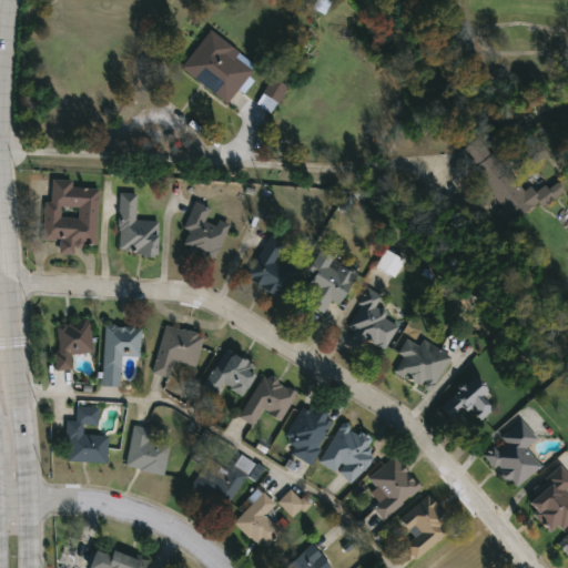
[(179,68),(210,29),(239,51),(235,56),(252,69),(225,103),(179,68)]
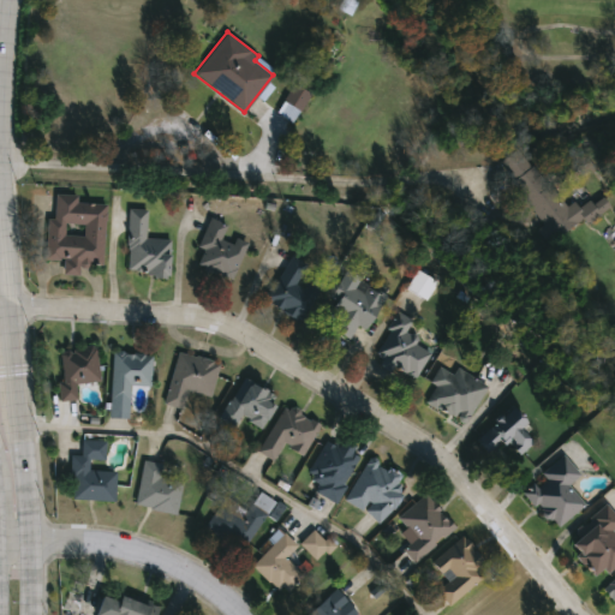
[(310,93),(292,123),(275,113),(293,83),(310,93)]
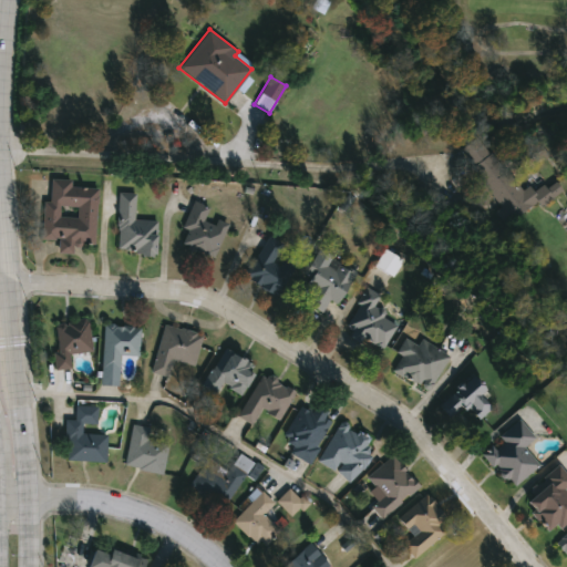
[(542,205),(537,199),(511,220),(457,151),(478,135),(519,189),(546,169),(562,191),(542,205)]
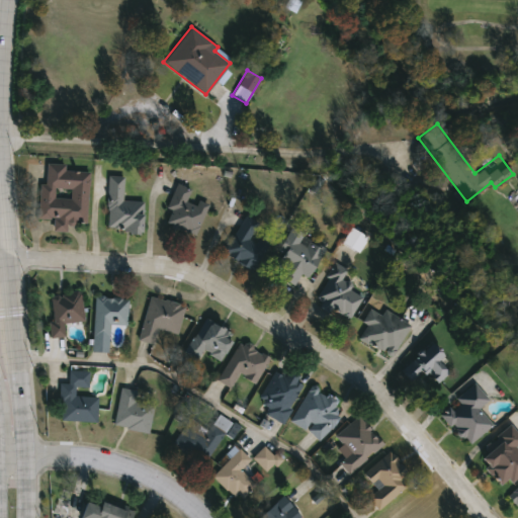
[(38,182),(45,183),(46,163),(66,164),(65,170),(88,171),(86,224),(68,223),(68,232),(52,231),(53,219),(37,219),(38,182)]
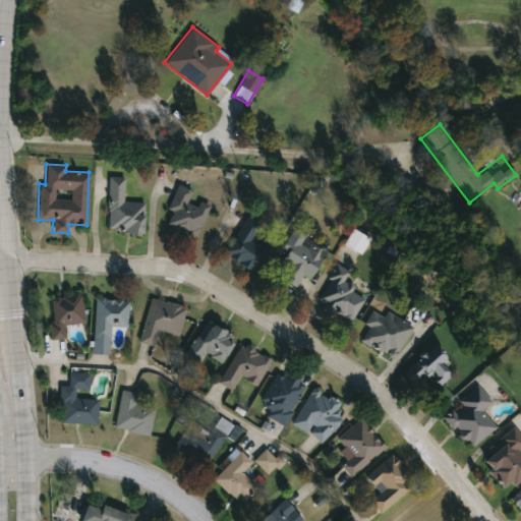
[(143,203),(142,232),(106,230),(108,176),(124,176),(123,201),(143,203)]
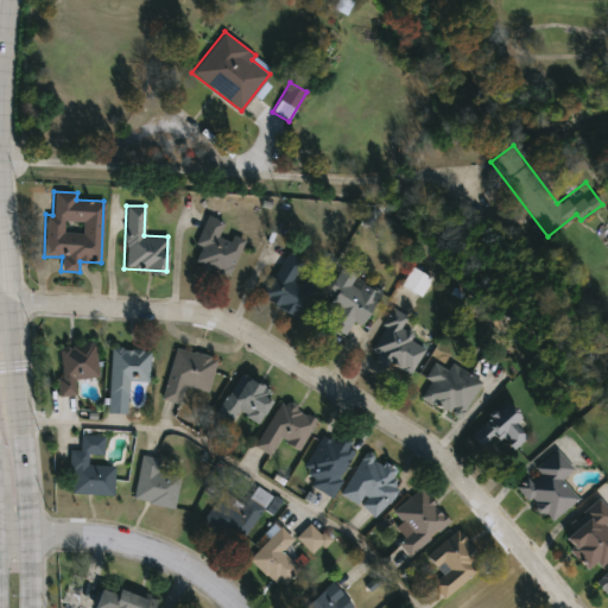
[(191,265),(206,215),(225,221),(221,234),(240,240),(230,276),(191,265)]
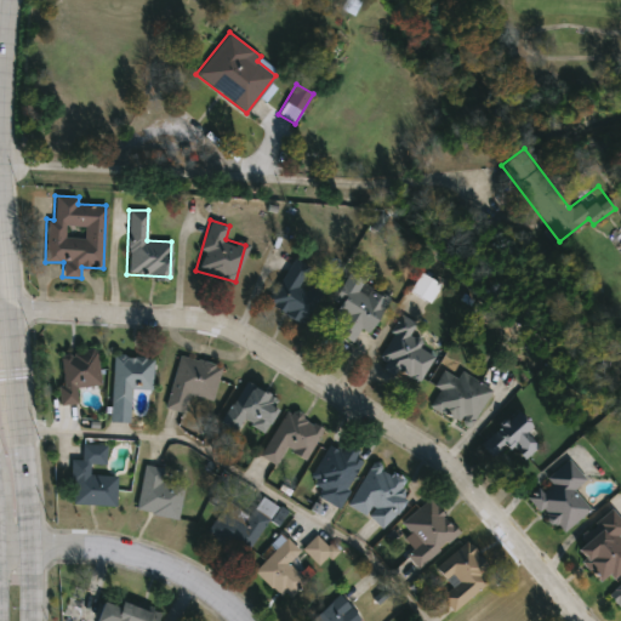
[(266,303),(291,257),(309,267),(298,285),(317,295),(301,323),(266,303)]
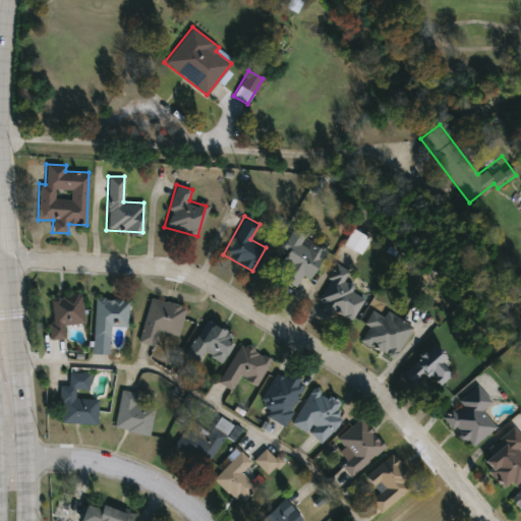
[(324,253),(308,279),(302,275),(295,287),(280,278),(287,266),(274,257),(288,233),(324,253)]
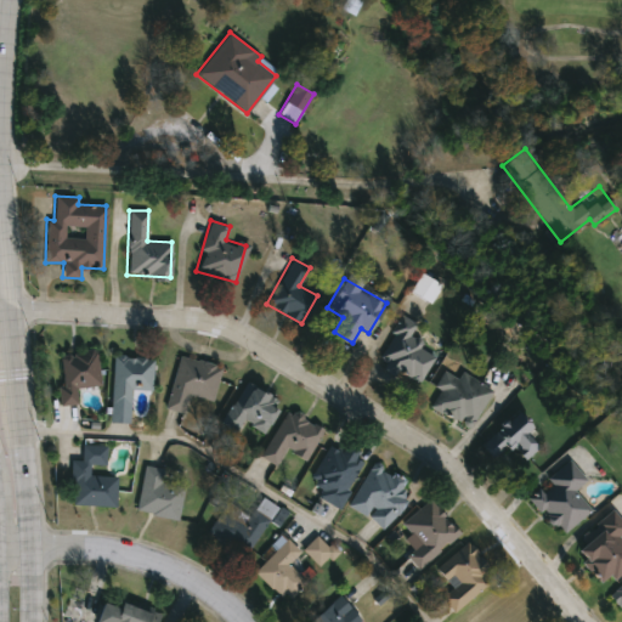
[(397,323),(439,348),(417,383),(377,358),(397,323)]
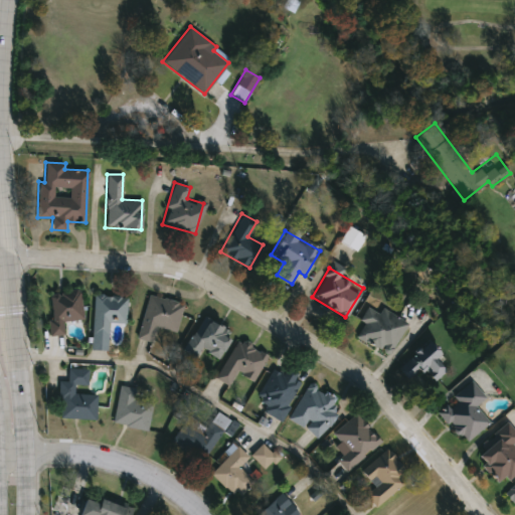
[(50,334),(49,292),(80,291),(81,319),(62,320),(62,334),(50,334)]
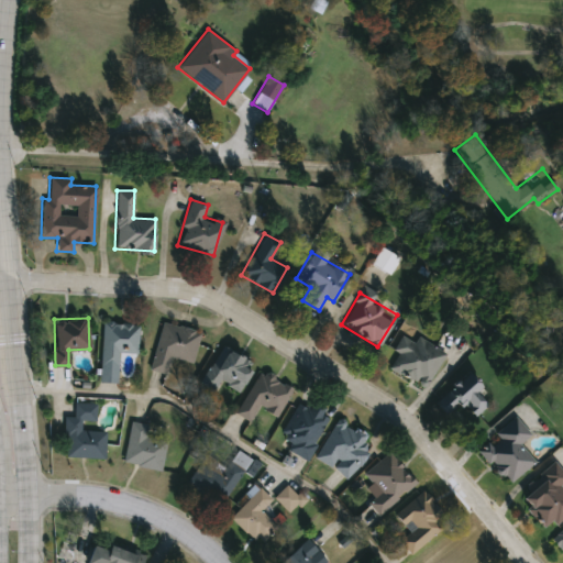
[(150,368),(162,320),(200,329),(192,363),(169,357),(166,373),(150,368)]
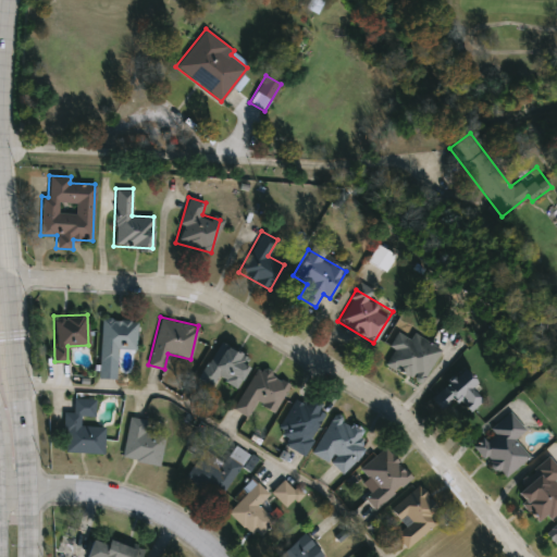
[(118,348),(116,361),(99,360),(101,319),(136,320),(135,349),(118,348)]
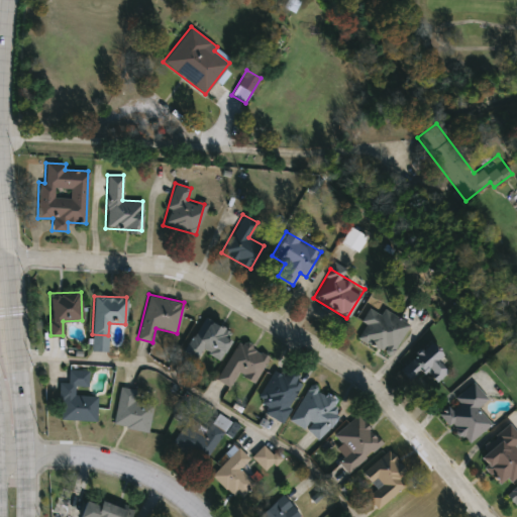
[(356,337),(365,323),(360,320),(372,302),(409,323),(390,356),(356,337)]
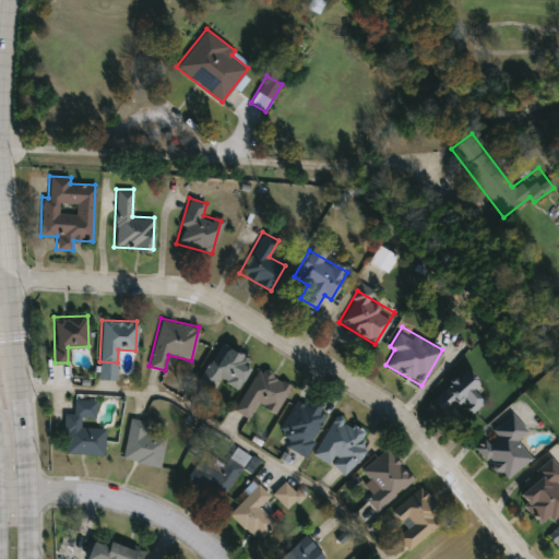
[(236,389),(218,377),(210,389),(197,380),(222,342),(253,363),(236,389)]
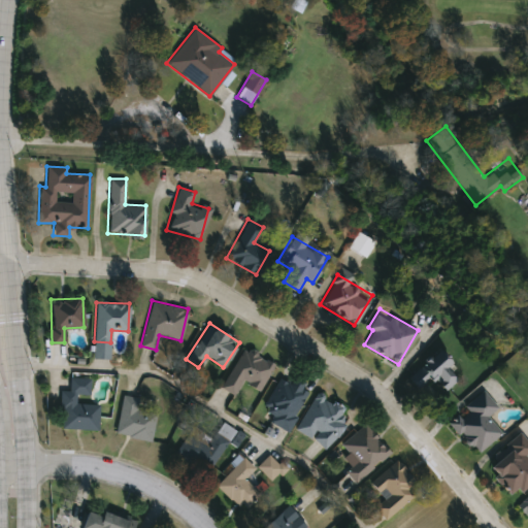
[(408,377),(440,345),(455,360),(448,367),(458,377),(446,390),(432,376),(420,389),(408,377)]
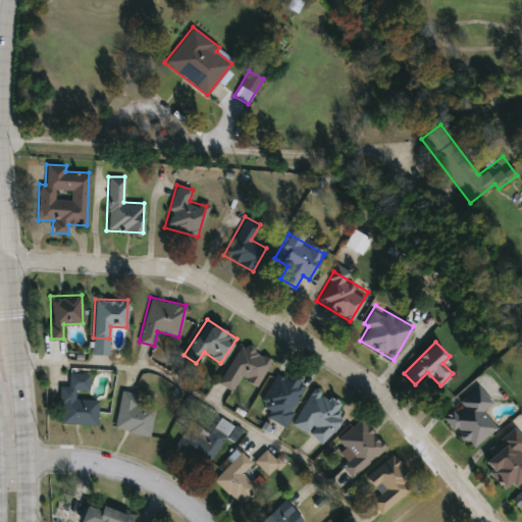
[(270,357),(258,385),(239,377),(232,390),(219,384),(238,343),(270,357)]
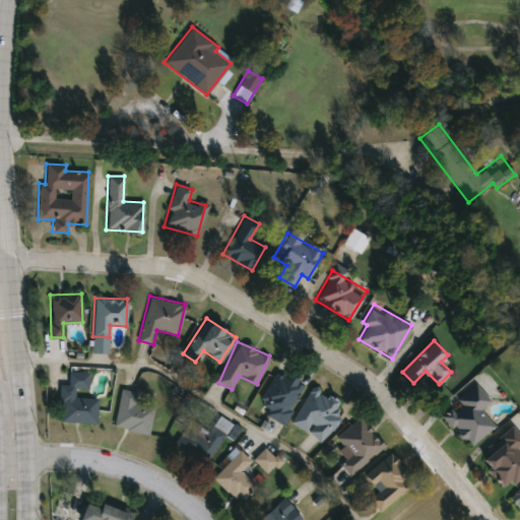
[(284,377),(288,369),(307,379),(281,424),(254,408),(274,372),(284,377)]
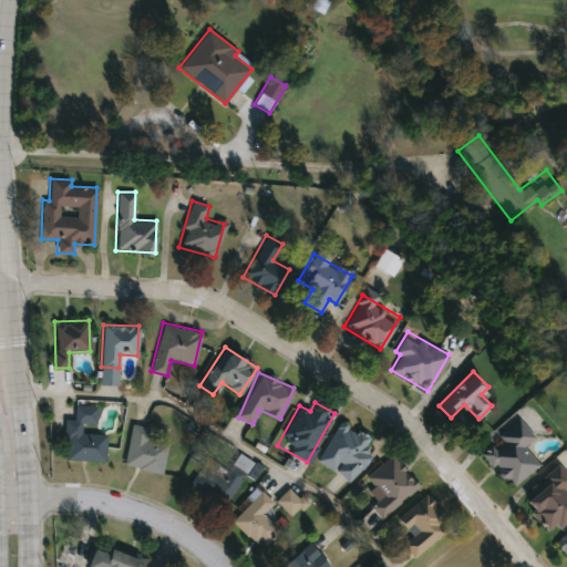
[(105,433),(104,461),(63,459),(65,419),(73,419),(74,405),(96,406),(95,424),(83,423),(82,432),(105,433)]
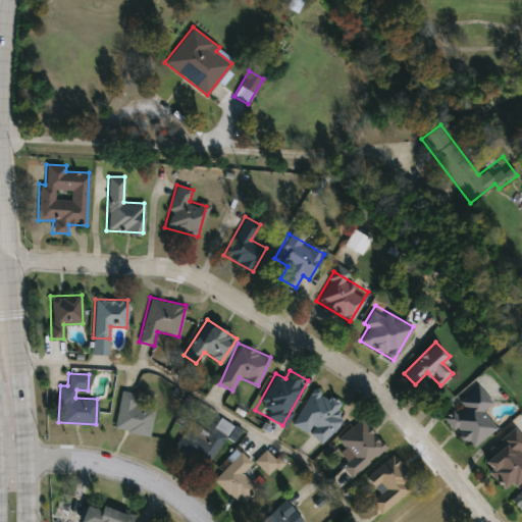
[(492,402),(482,410),(497,427),(471,449),(442,416),(479,385),(492,402)]
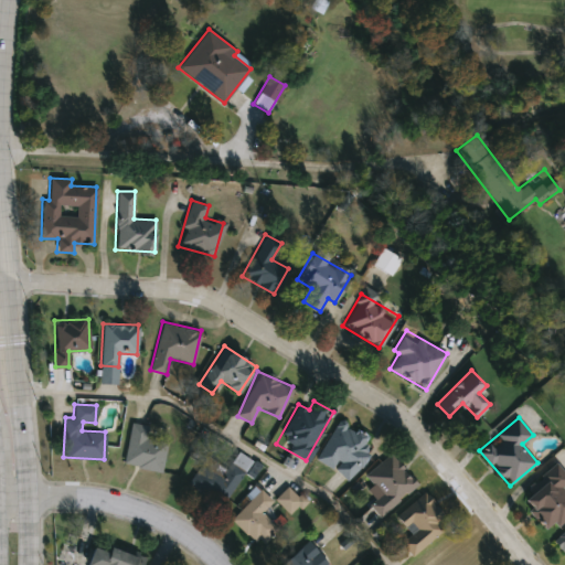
[(315,458),(339,418),(368,436),(360,448),(368,452),(351,480),(315,458)]
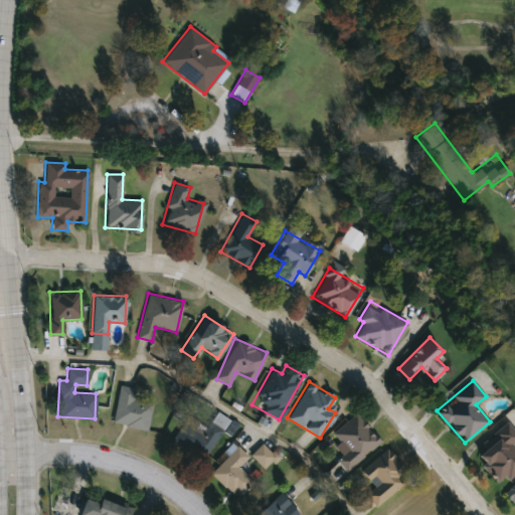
[(146,430),(112,422),(120,384),(135,388),(133,398),(151,401),(146,430)]
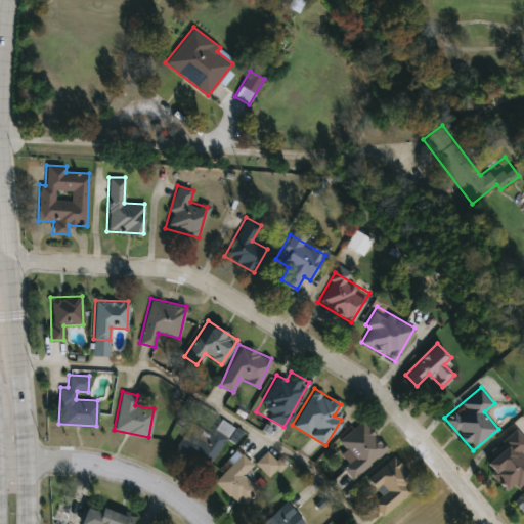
[(187,427),(207,439),(220,419),(232,427),(206,470),(174,449),(187,427)]
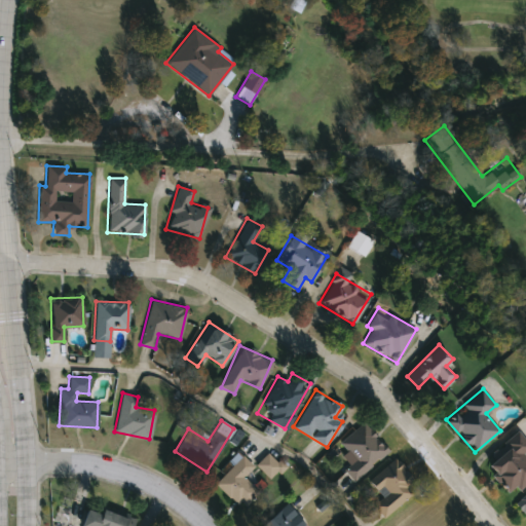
[(388,450),(354,482),(342,468),(353,457),(340,442),(362,421),(388,450)]
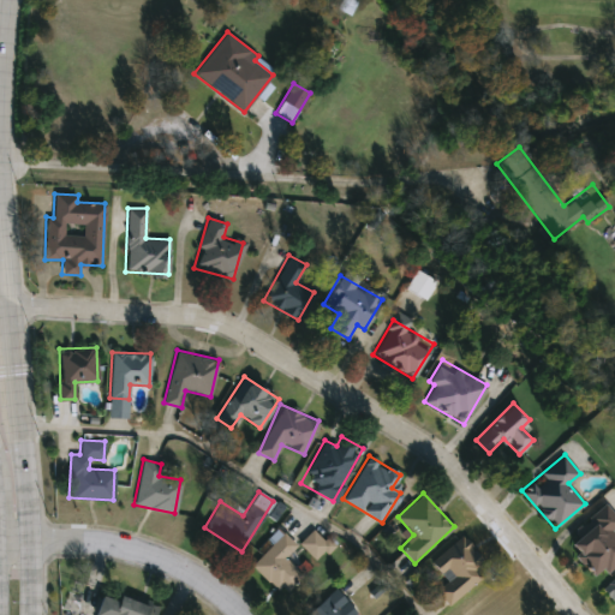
[(614,507),(614,569),(577,569),(577,524),(590,524),(590,507),(614,507)]
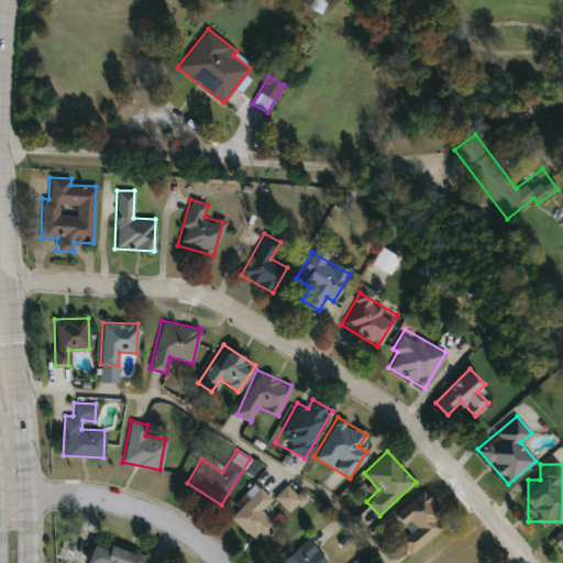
[(274,499),(290,516),(305,500),(288,485),(274,499)]
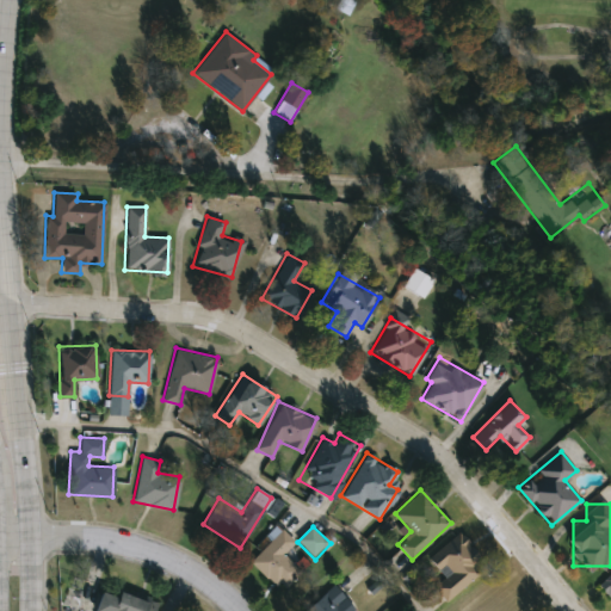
[(248,560),(278,528),(294,542),(282,554),(300,569),(282,590),(248,560)]
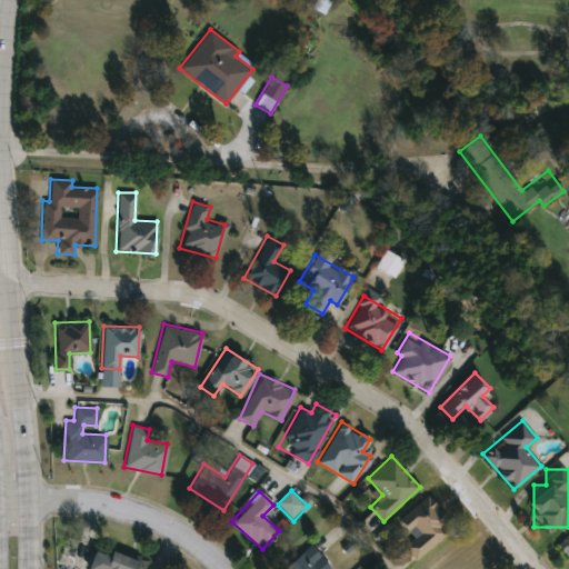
[(412,538),(398,519),(429,496),(447,519),(441,525),(448,533),(413,560),(402,546),(412,538)]
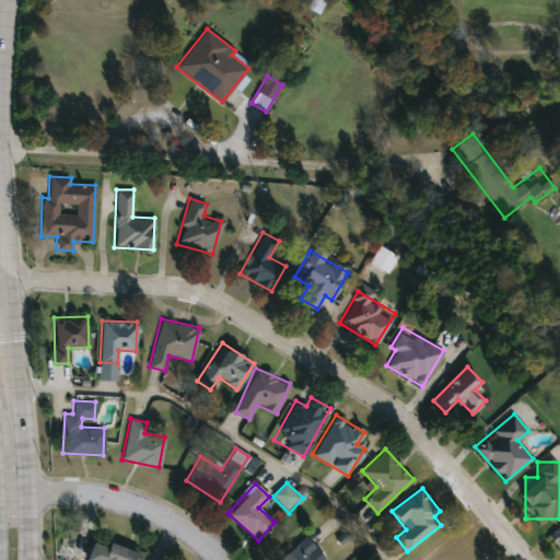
[(559,547),(549,534),(559,525),(559,547)]
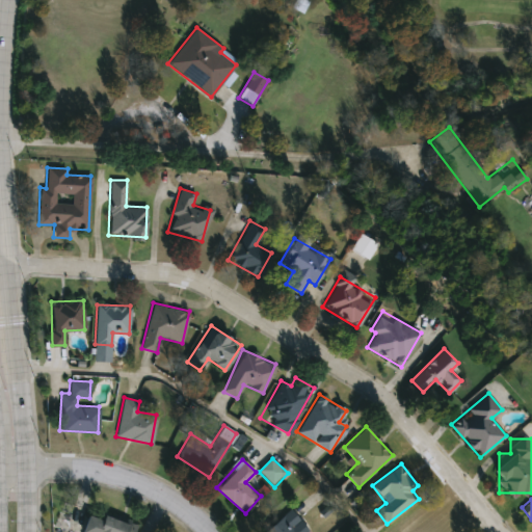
[(133,531),(82,531),(88,509),(136,524),(133,531)]
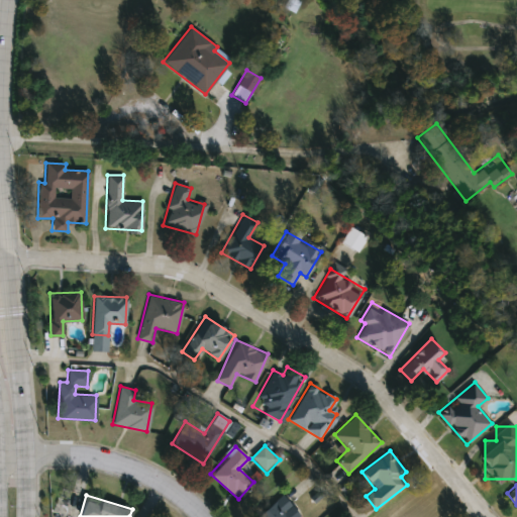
[(256,516),(282,495),(291,506),(285,512),(289,516),(256,516)]
